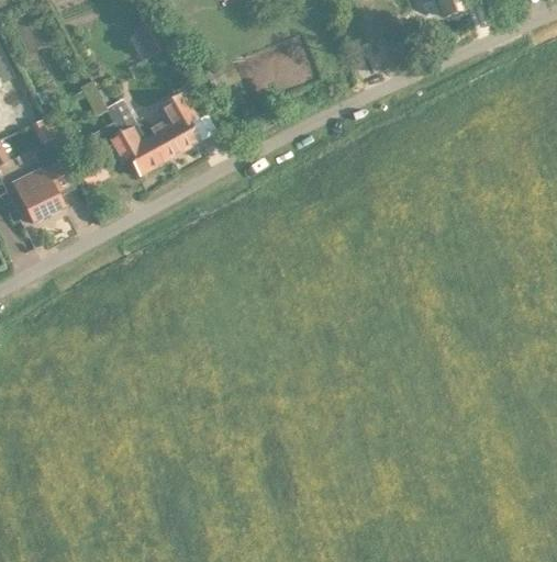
[(437,0),(444,17),(456,12),(468,8),(465,0),(437,0)]
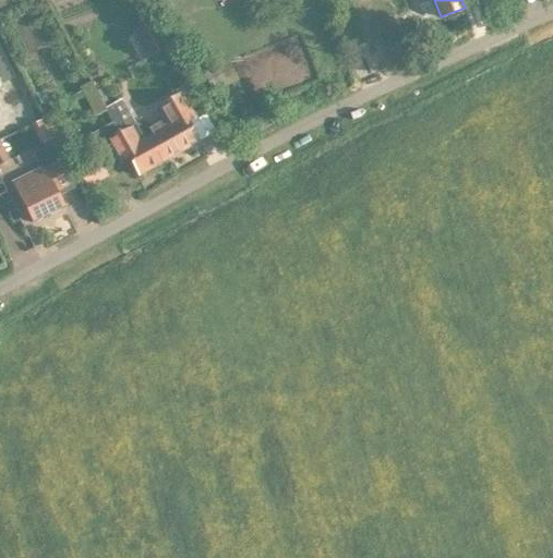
[(142,39),(149,56),(168,46),(160,31),(142,39)]
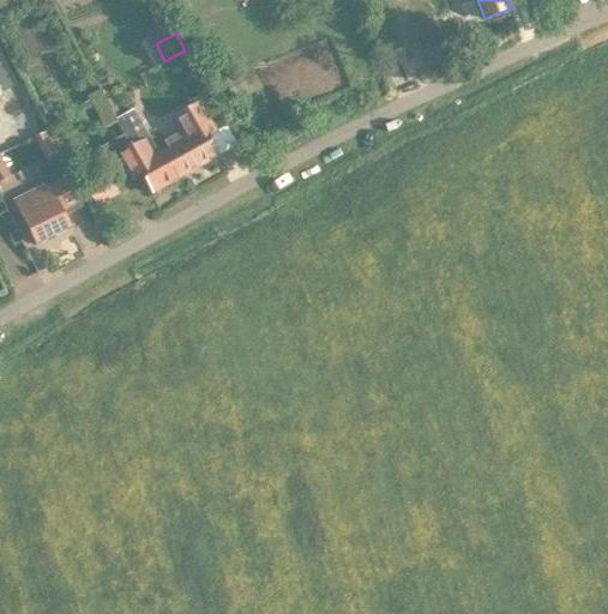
[(264,88),(252,64),(223,78),(235,102),(264,88)]
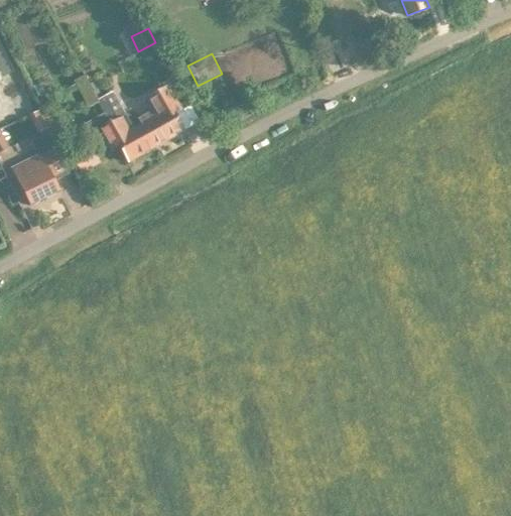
[(86,76),(75,82),(79,89),(89,83),(86,76)]
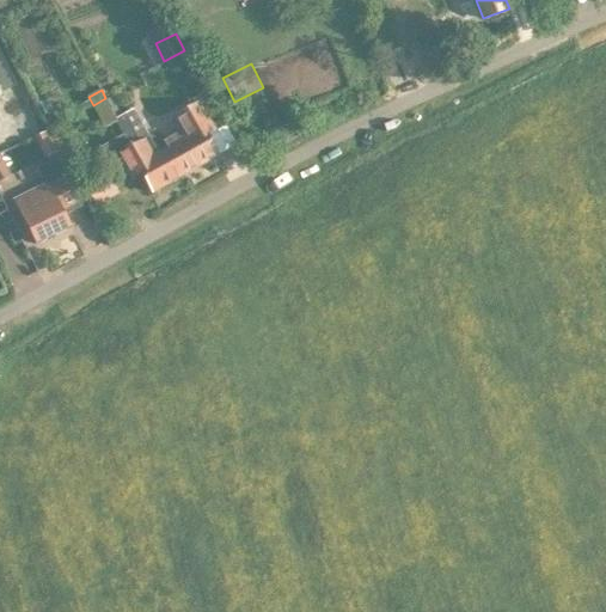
[(166,140),(170,146),(185,173),(219,154),(208,135),(216,130),(200,102),(176,116),(184,130),(166,140)]
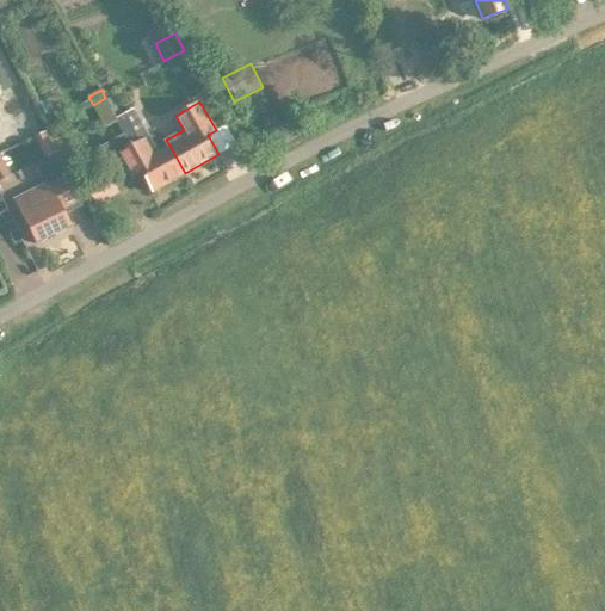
[(116,117),(125,134),(131,143),(148,134),(134,107),(116,117)]
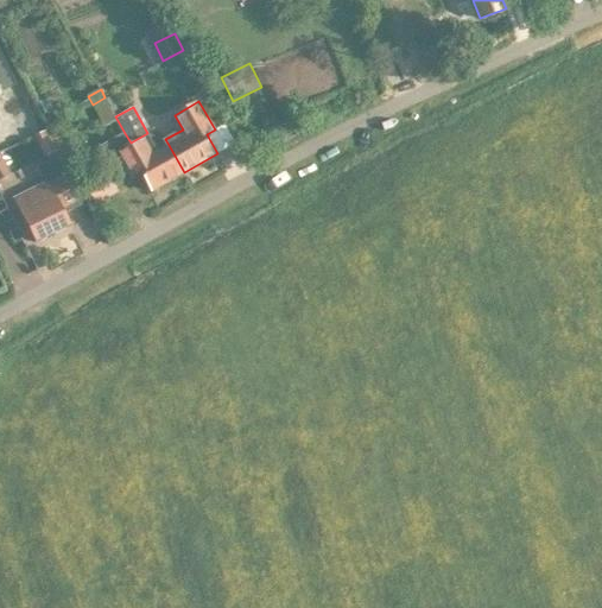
[(147,133),(131,143),(125,133),(107,144),(120,168),(127,164),(133,175),(140,171),(151,190),(184,172),(169,145),(157,151),(147,133)]
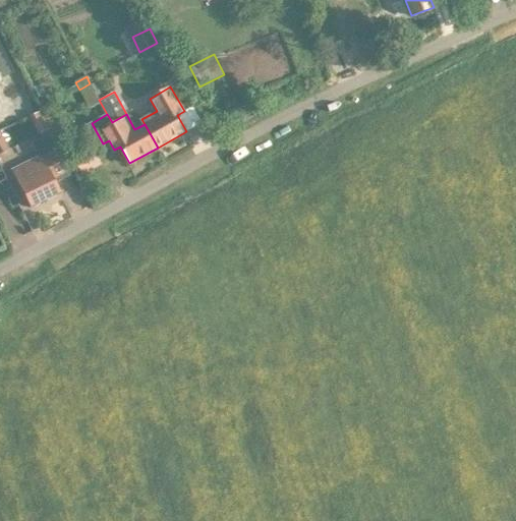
[(51,126),(41,131),(44,135),(48,134),(52,132),(53,131),(51,126)]
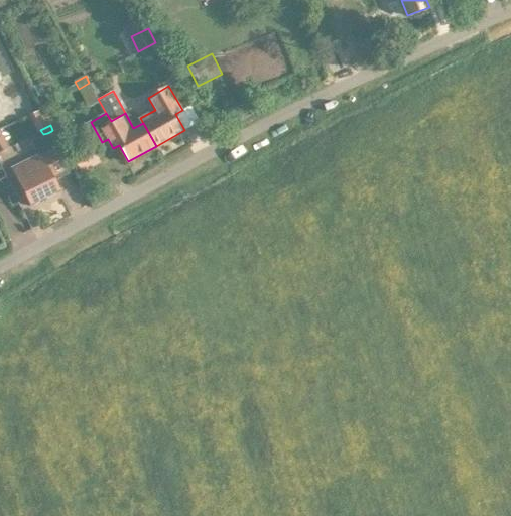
[(37,154),(15,166),(28,192),(33,204),(60,190),(55,180),(68,174),(47,133),(43,134),(31,140),(38,154),(37,154)]
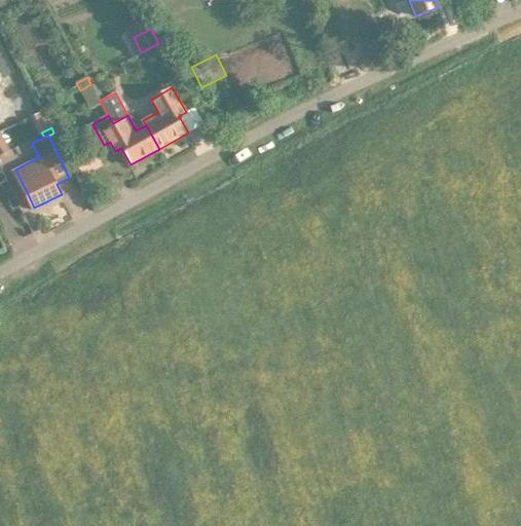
[(94,146),(73,156),(84,176),(104,165),(94,146)]
